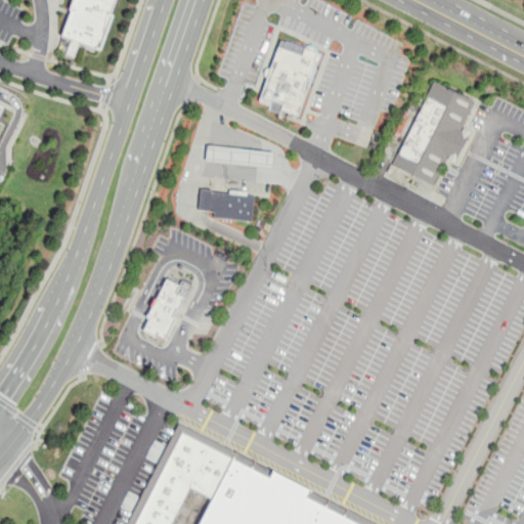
[(116,0),(112,13),(114,14),(100,52),(79,45),(75,57),(66,54),(71,41),(60,37),(71,11),(69,10),(72,0),(116,0)]
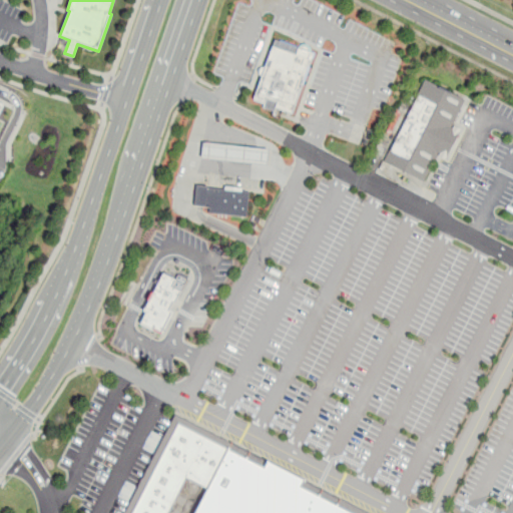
[(273,39),(312,53),(291,115),(249,100),(273,39)]
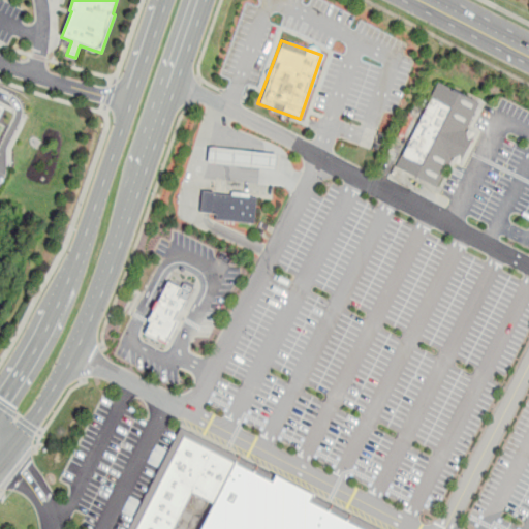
[(484,134),(465,169),(454,164),(440,191),(395,168),(438,84),(484,106),(472,128),(484,134)]
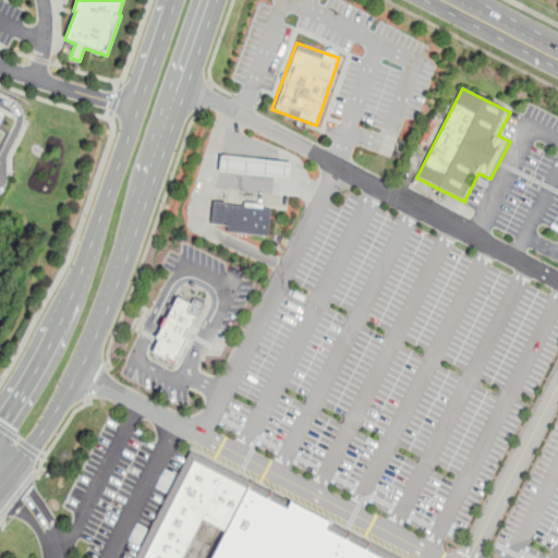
[(292,158),(290,179),(220,172),(222,150),(292,158)]
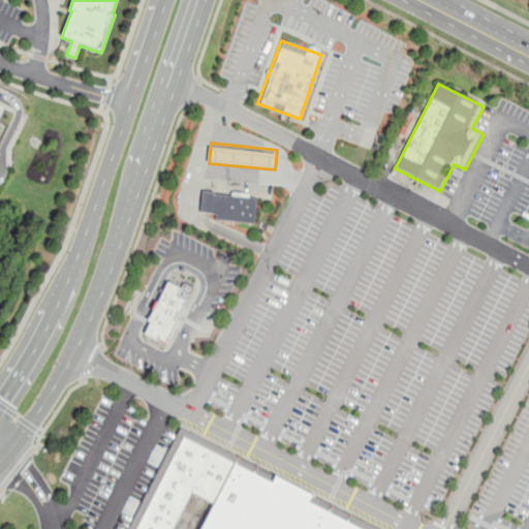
[(218,193),(256,196),(254,222),(216,220),(216,212),(200,211),(201,189),(218,190),(218,193)]
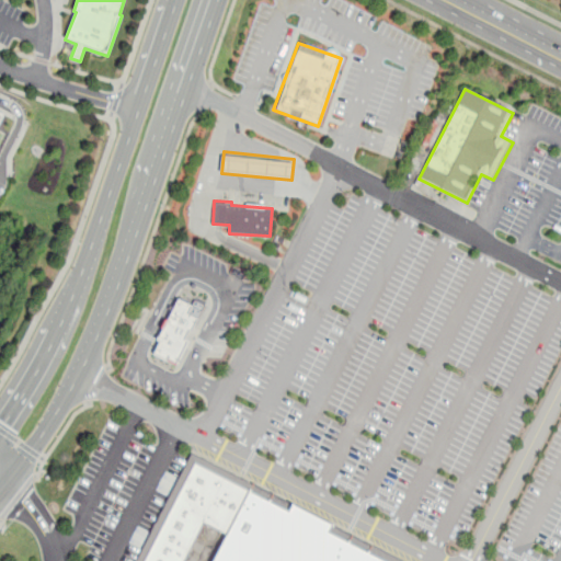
[(197,319),(192,330),(191,329),(185,340),(187,341),(176,364),(157,353),(163,341),(159,339),(179,300),(192,306),(187,313),(197,319)]
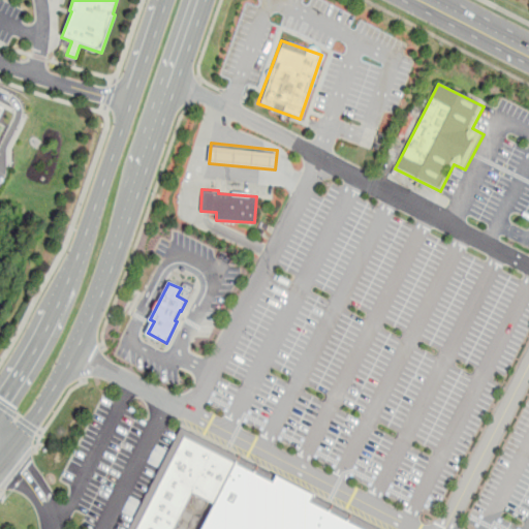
[(195,528),(207,506),(185,493),(165,528),(128,528),(177,433),(263,479),(268,471),(304,490),(300,499),(355,528),(195,528)]
